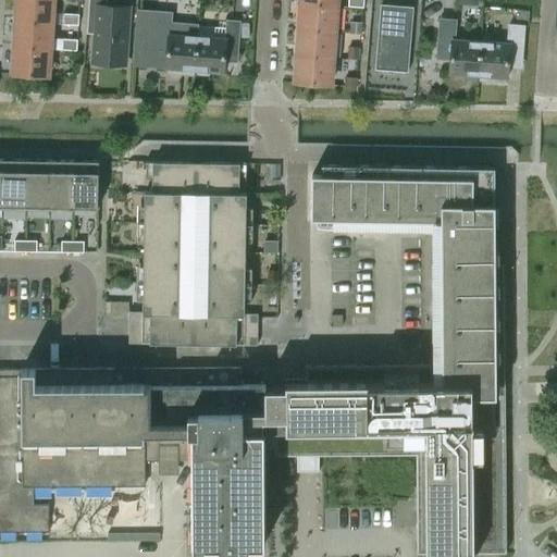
[(17,0),(17,20),(52,22),(52,0),(17,0)]
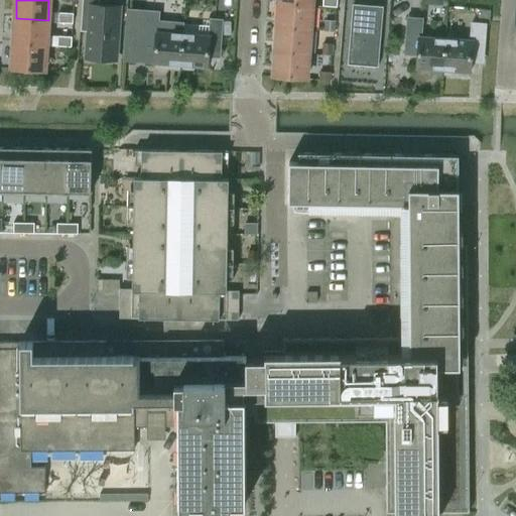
[(88,31),(86,58),(116,60),(119,6),(99,5),(99,0),(82,0),(80,31),(88,31)]
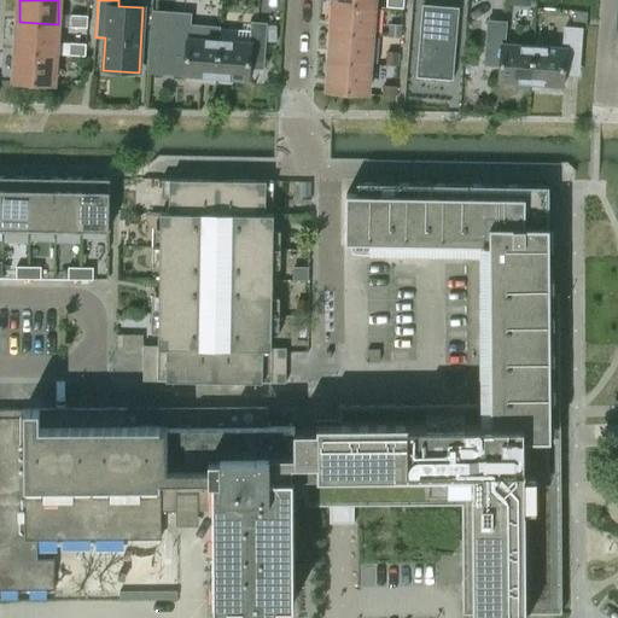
[(534,45),(531,85),(547,86),(546,89),(560,91),(560,86),(563,86),(564,74),(578,75),(579,41),(581,41),(584,0),(563,0),(560,39),(564,39),(563,47),(534,45)]
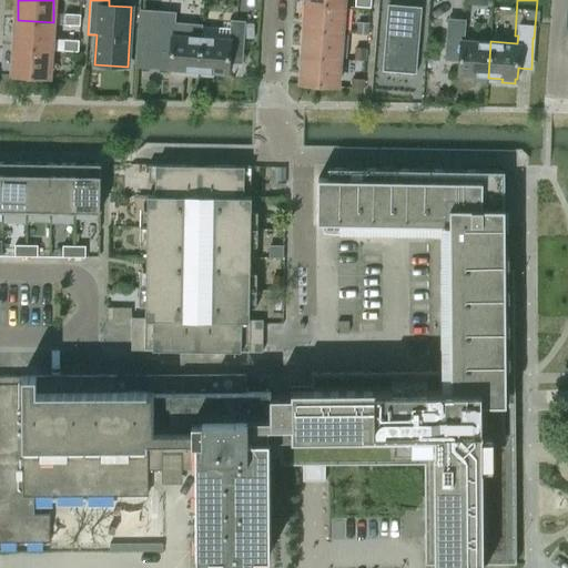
[(341,32),(343,6),(307,2),(305,29),(341,32)]
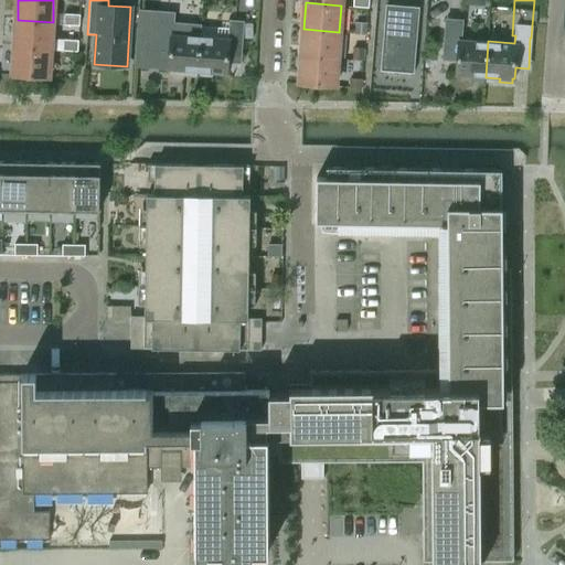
[(419,73),(424,7),(390,4),(386,71),(419,73)]
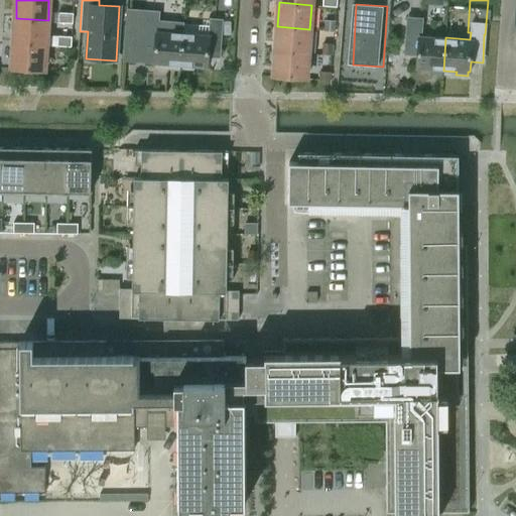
[(58,22),(73,23),(73,13),(58,12),(58,22)]
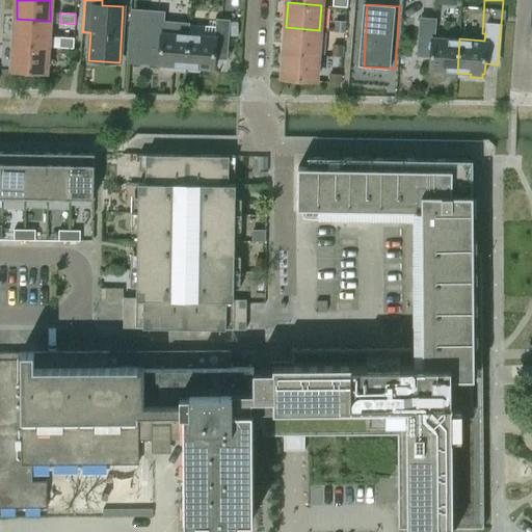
[(159,67),(185,68),(188,35),(162,33),(163,15),(150,14),(148,47),(160,48),(159,67)]
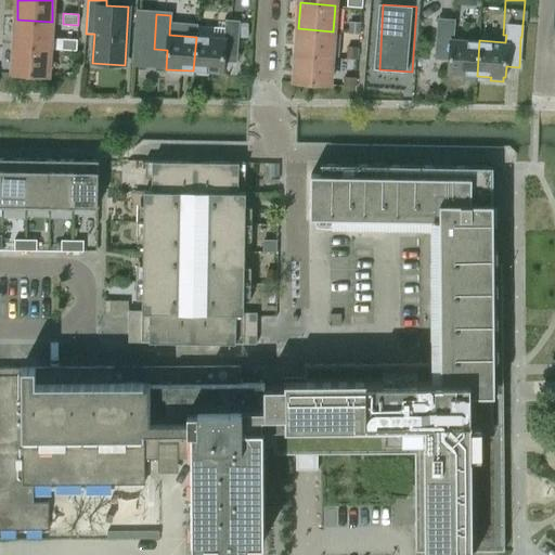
[(17,20),(15,46),(50,48),(52,22),(17,20)]
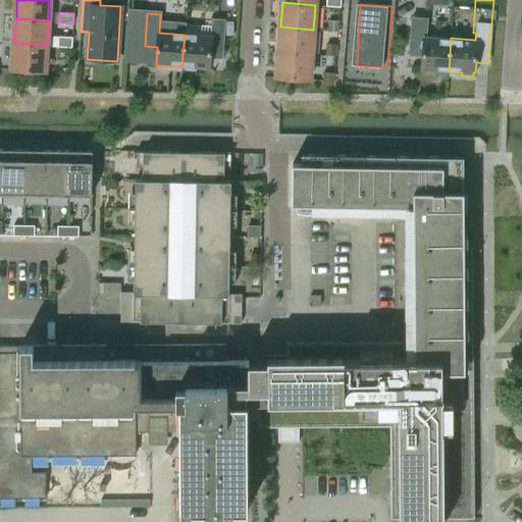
[(211,36),(185,35),(181,66),(209,68),(210,51),(222,52),(224,19),(212,18),(211,36)]
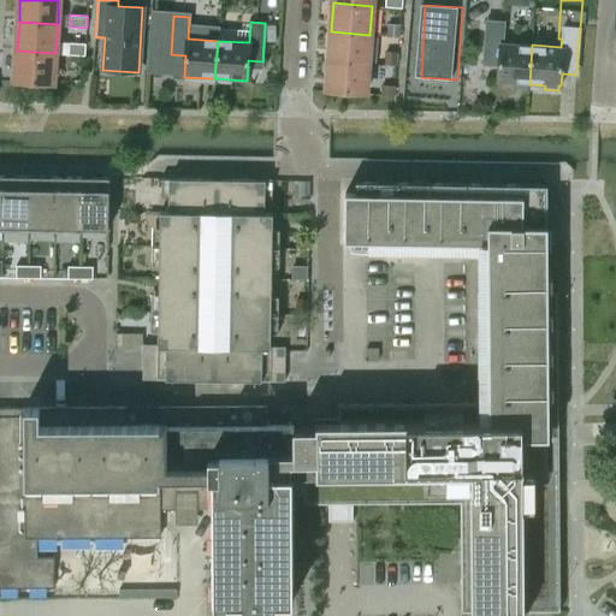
[(498,82),(529,84),(532,45),(501,42),(502,23),(487,22),(485,59),(499,60),(498,82)]
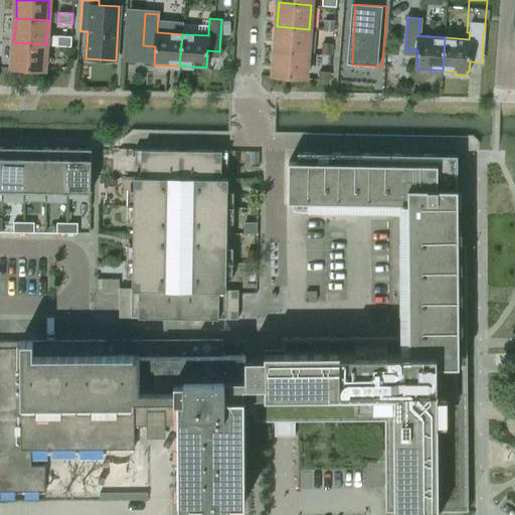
[(277,26),(275,50),(307,53),(309,29),(277,26)]
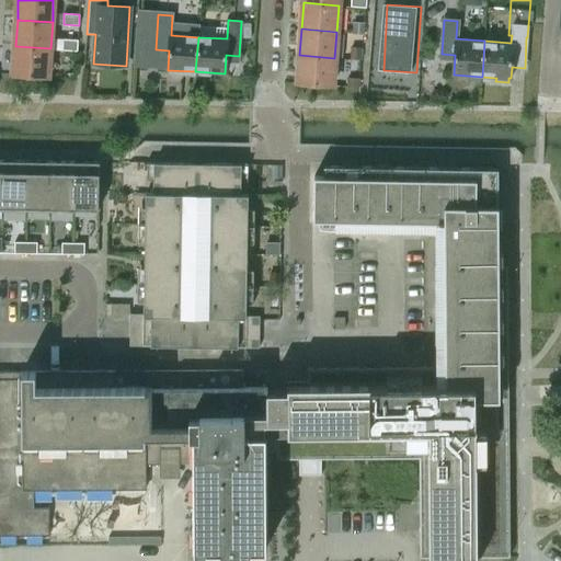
[(61,49),(77,50),(78,39),(63,38),(61,49)]
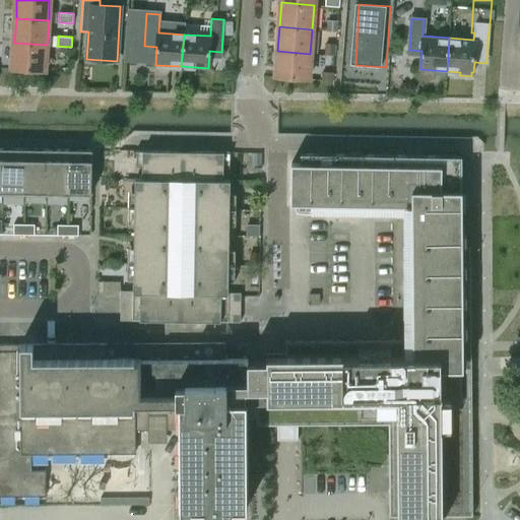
[(45,70),(47,45),(14,43),(12,68),(45,70)]
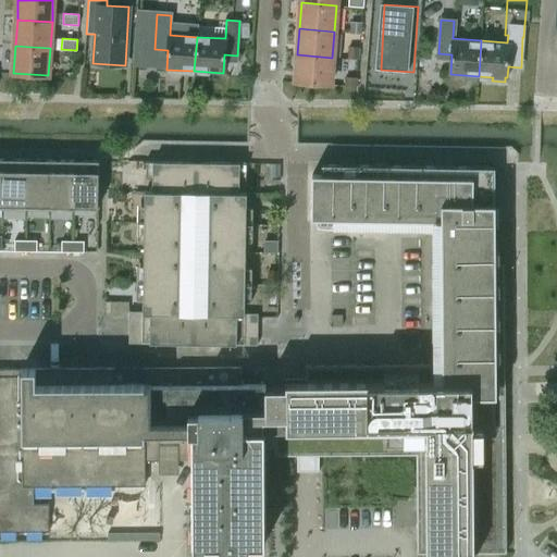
[(358,48),(349,48),(348,58),(358,59),(358,48)]
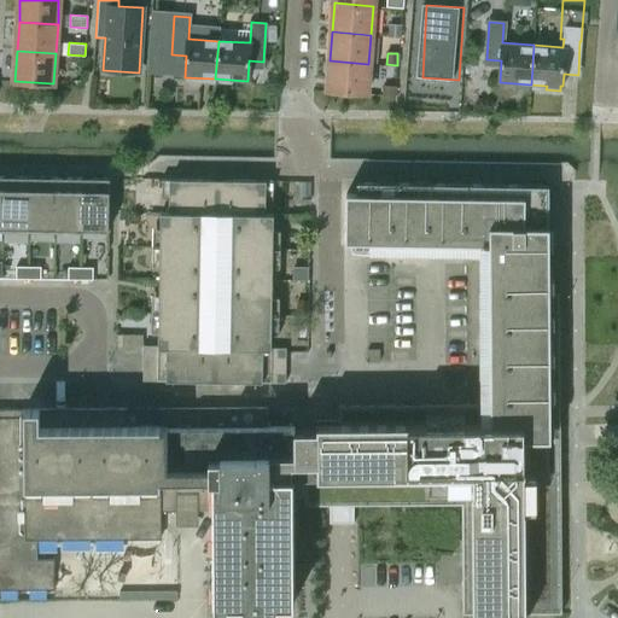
[(366,94),(368,64),(330,60),(327,91),(366,94)]
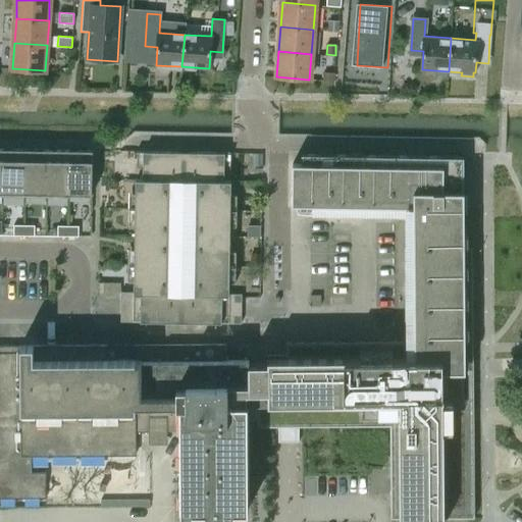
[(333,82),(334,73),(324,72),(323,81),(333,82)]
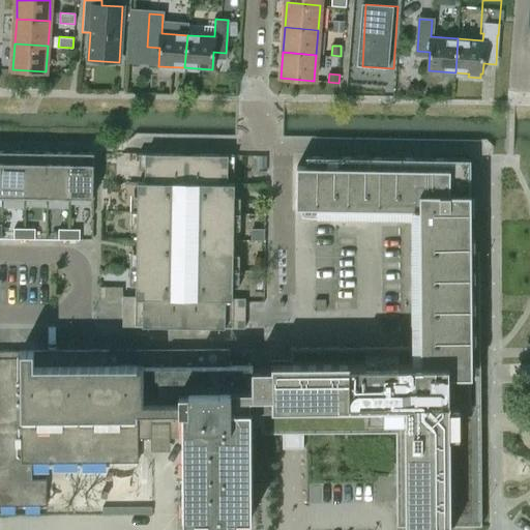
[(26,196),(27,151),(4,150),(4,195),(3,206),(26,206),(26,196)]
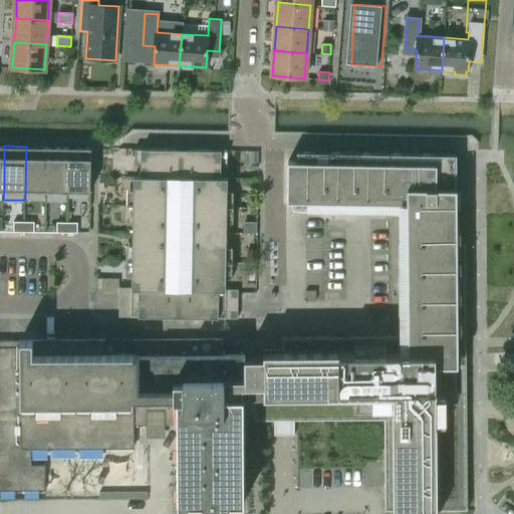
[(25,190),(47,190),(48,147),(26,147),(25,190)]
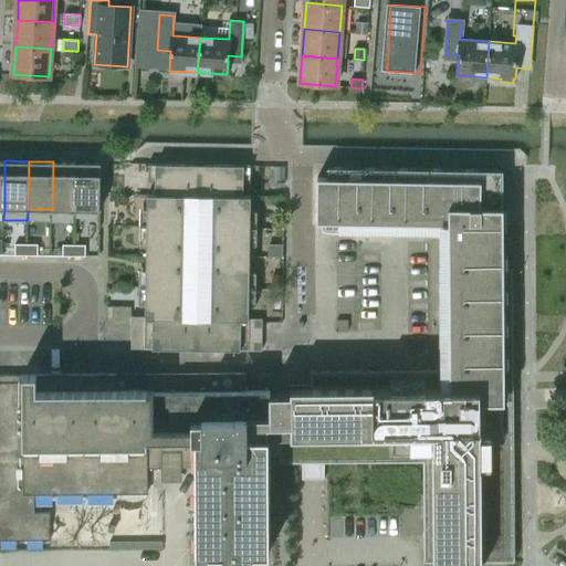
[(52,209),(75,210),(76,161),(53,161),(52,209)]
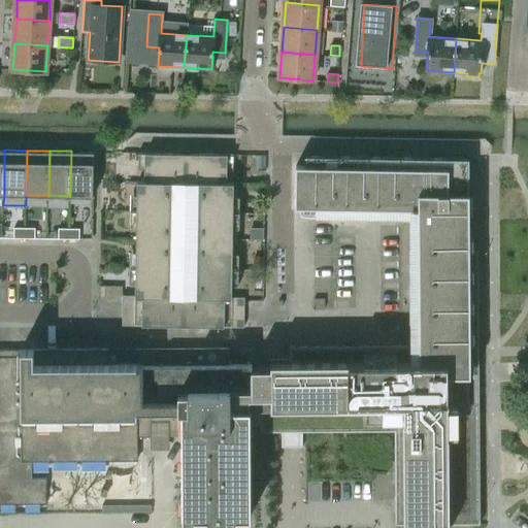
[(71,151),(70,196),(94,196),(95,152),(71,151)]
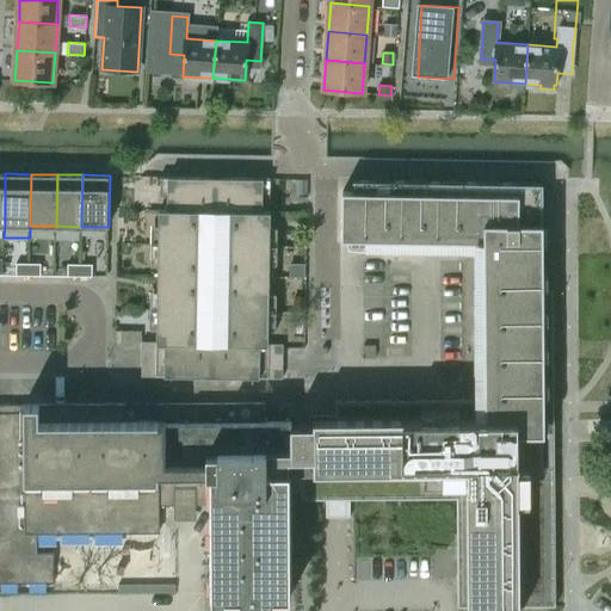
[(264,179),(160,177),(159,197),(168,197),(168,210),(160,210),(158,341),(143,341),(142,376),(283,378),(283,344),(269,343),(271,211),(263,211),(264,179)]
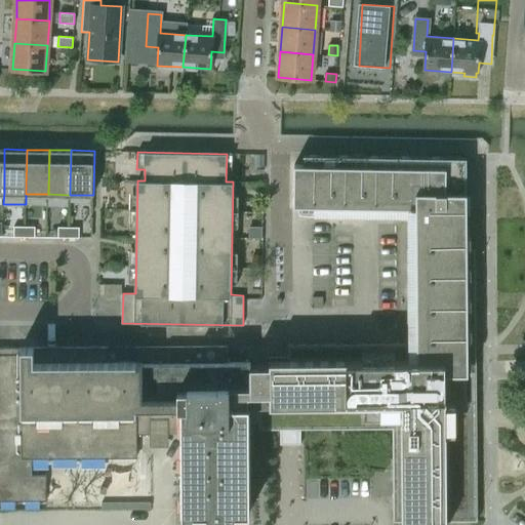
[(110,348),(0,347),(0,499),(45,499),(45,474),(32,474),(31,456),(135,456),(135,433),(150,433),(150,439),(167,438),(167,432),(180,432),(180,524),(235,524),(236,512),(249,512),(248,420),(259,420),(259,429),(280,429),(280,444),(282,444),(286,437),(287,438),(289,438),(291,438),(293,438),(294,437),(295,437),(298,444),(300,444),(300,429),(392,428),(393,521),(402,521),(401,524),(446,524),(447,521),(477,521),(475,250),(467,250),(467,247),(460,247),(460,236),(467,236),(467,214),(466,214),(466,195),(467,195),(467,158),(457,158),(456,163),(445,163),(445,157),(427,157),(426,163),(414,163),(414,157),(395,157),(395,162),(384,162),(384,156),(364,156),(364,162),(354,162),(354,156),(334,156),(334,161),(322,161),(323,155),(304,155),(303,165),(293,165),(293,205),(422,207),(422,216),(416,216),(416,247),(407,248),(407,344),(288,345),(288,366),(250,366),(250,362),(227,362),(227,346),(135,347),(135,363),(110,363),(110,348)]
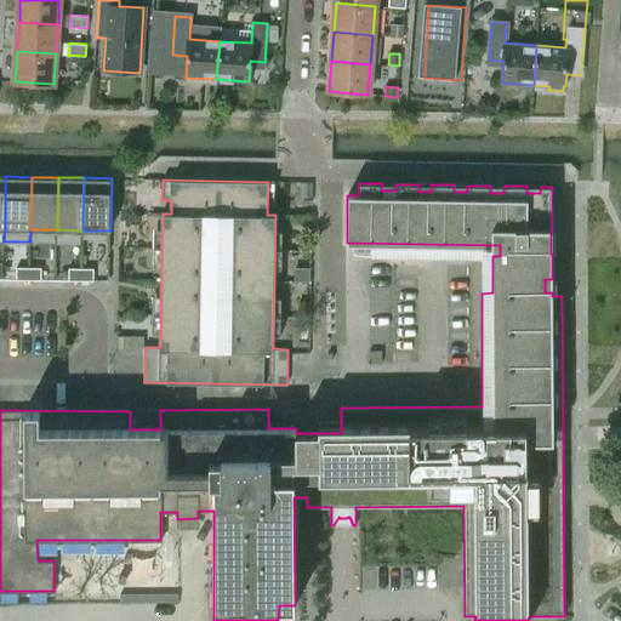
[(17,279),(29,279),(30,267),(17,266),(17,279)]
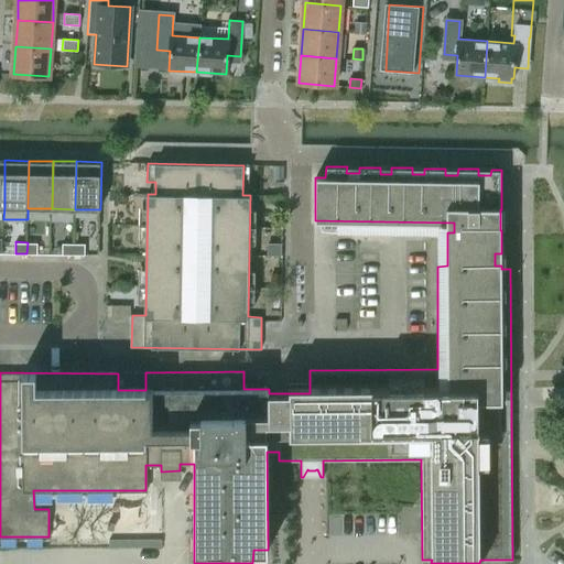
[(28,242),(26,253),(39,253),(39,242),(28,242)]
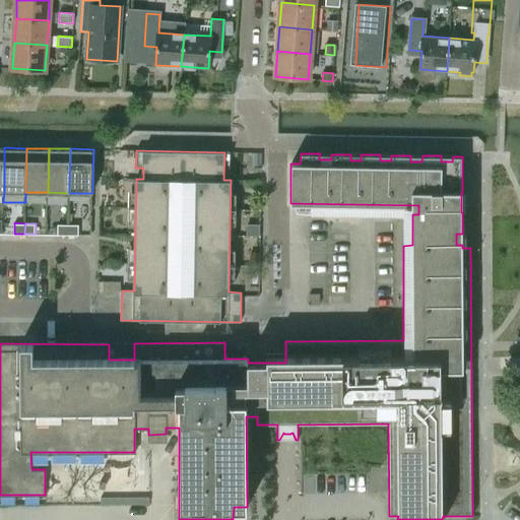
[(58,235),(68,235),(69,224),(58,223),(58,235)]
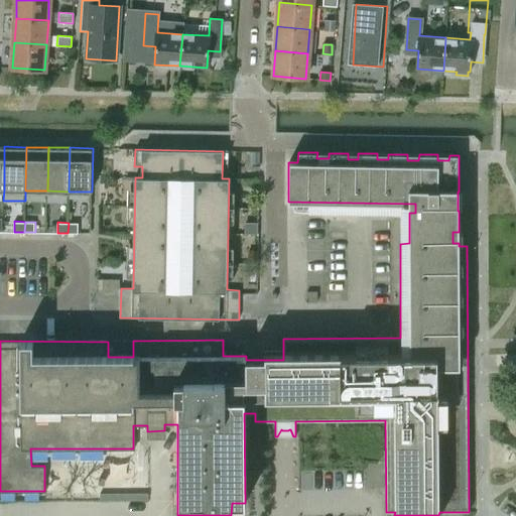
[(69,223),(68,233),(79,233),(79,223),(69,223)]
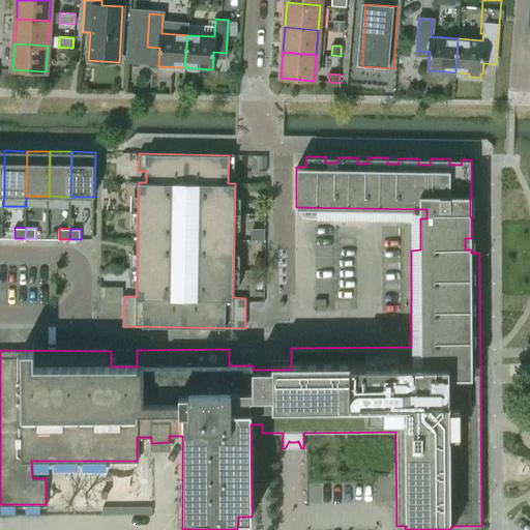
[(99,296),(123,296),(123,288),(100,288),(99,296)]
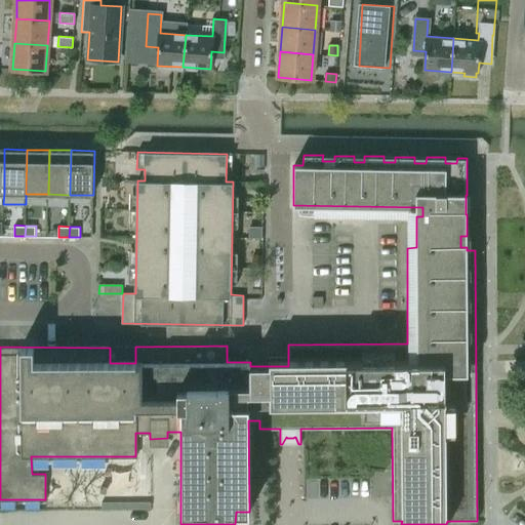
[(322,297),(312,297),(312,308),(322,308),(322,297)]
